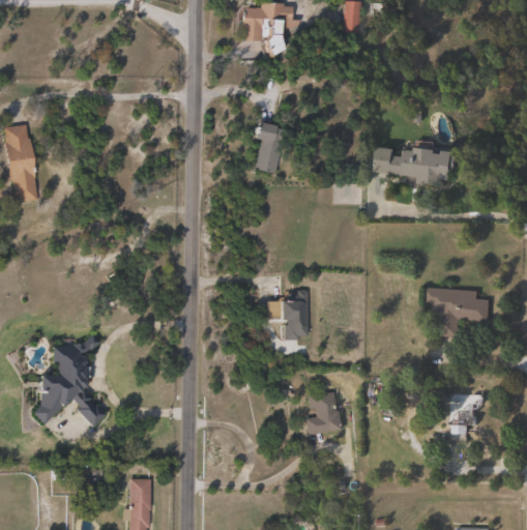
[(346,0),(361,1),(360,33),(345,32),(346,0)]
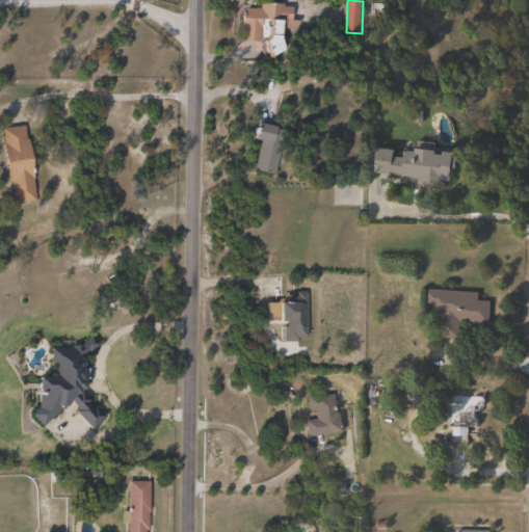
[(294,6),(294,19),(302,19),(302,28),(283,27),(283,34),(271,34),(271,37),(262,36),(262,41),(242,41),(243,12),(246,12),(247,6),(261,7),(262,1),(286,1),(286,6),(294,6)]
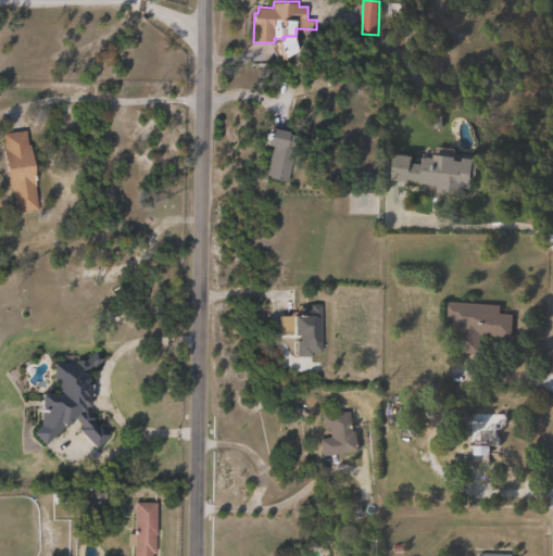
[(301,134),(289,182),(267,177),(275,146),(266,144),(271,126),(301,134)]
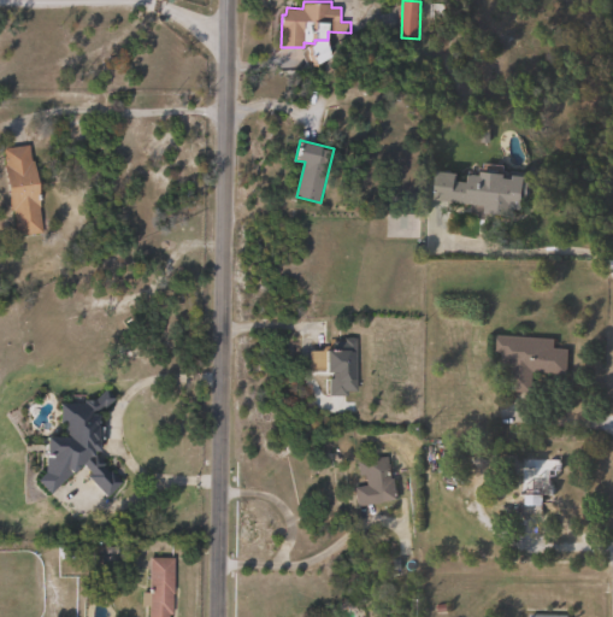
[(31,145),(34,160),(35,160),(45,234),(18,238),(15,210),(10,210),(4,165),(6,164),(5,148),(31,145)]
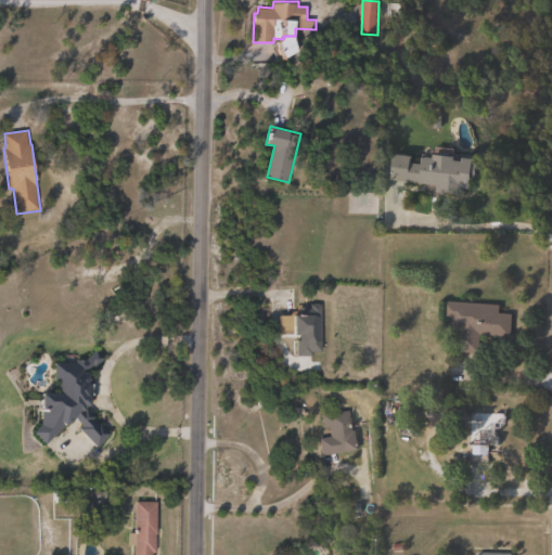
[(458,157),(457,160),(465,160),(465,157),(477,158),(477,164),(482,164),(480,176),(474,176),(473,189),(394,180),(396,154),(414,156),(413,163),(423,164),(424,157),(436,158),(436,155),(458,157)]
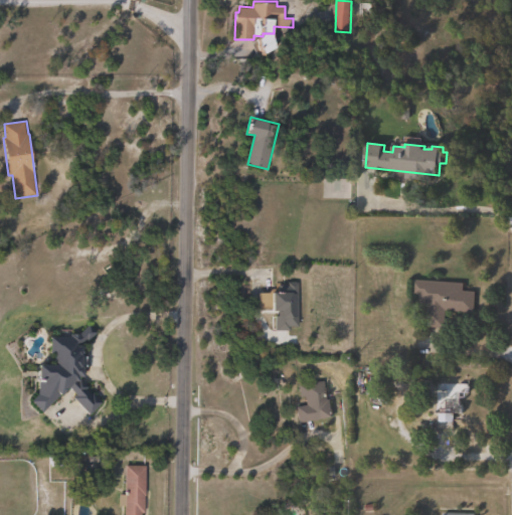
[(478,292),(476,313),(448,311),(447,328),(428,327),(430,306),(418,305),(419,299),(413,298),(415,280),(466,284),(466,292),(478,292)]
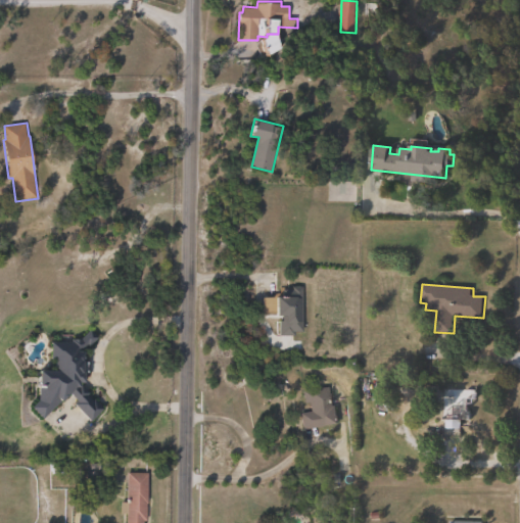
[(304,286),(303,331),(294,331),(294,336),(280,336),(280,321),(283,321),(283,316),(276,316),(276,297),(284,297),(284,289),(293,290),(293,286),(304,286)]
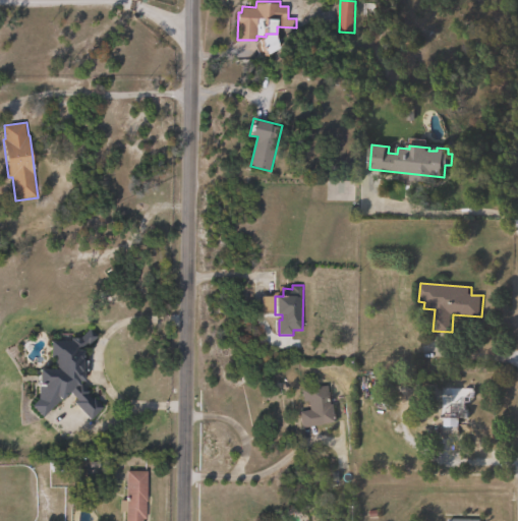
[(99,337),(91,345),(89,343),(82,348),(82,362),(80,361),(80,370),(82,370),(82,382),(77,382),(77,386),(78,387),(80,384),(90,392),(88,393),(94,399),(95,398),(104,407),(92,420),(75,403),(78,400),(69,391),(43,417),(32,406),(39,399),(38,385),(37,385),(37,369),(54,369),(54,357),(51,357),(51,341),(72,341),(72,339),(74,339),(74,338),(80,338),(92,328),(99,337)]
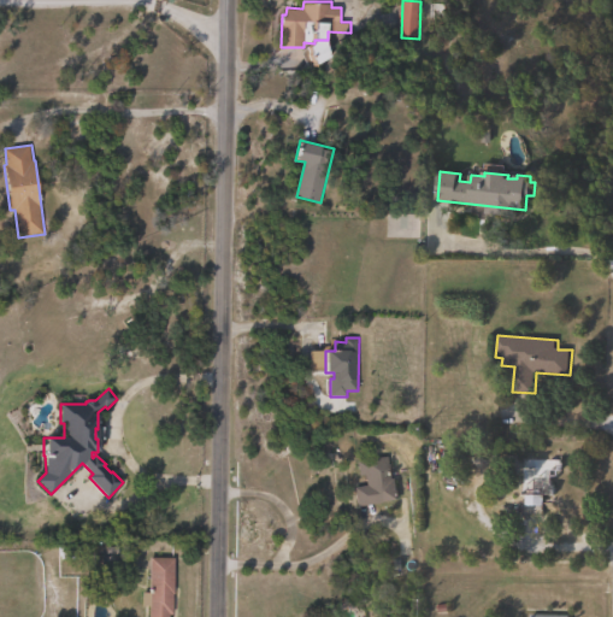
[(390,457),(394,480),(396,480),(400,501),(359,507),(357,488),(370,486),(367,475),(361,475),(359,462),(390,457)]
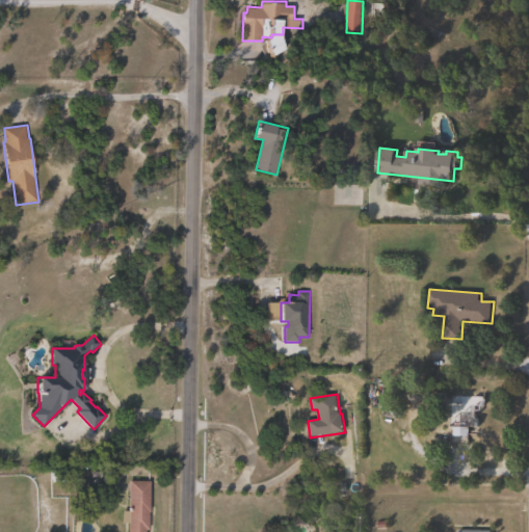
[(487,402),(487,407),(483,407),(482,413),(479,413),(479,418),(481,418),(481,429),(472,428),(472,437),(456,436),(456,428),(451,428),(452,395),(482,396),(482,402),(487,402)]
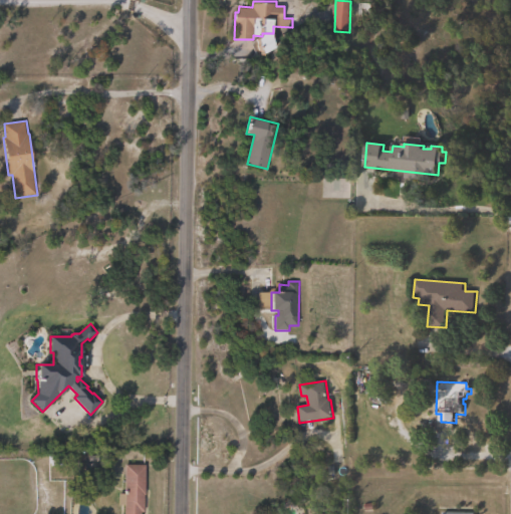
[(147,465),(147,495),(146,495),(146,512),(143,512),(142,513),(125,513),(125,505),(119,505),(119,494),(125,494),(126,465),(147,465)]
